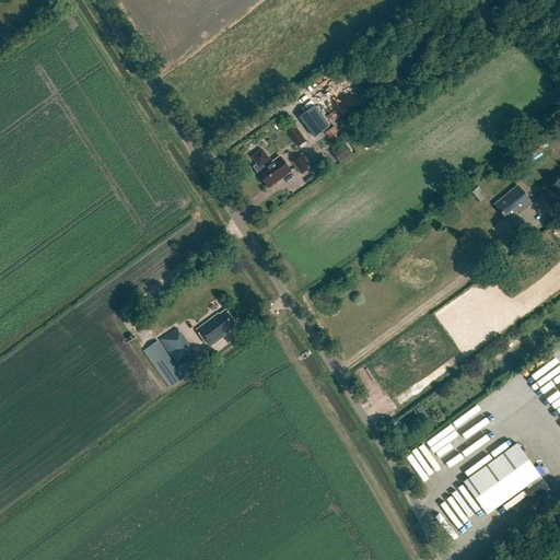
[(371,100),(357,111),(363,119),(377,108),(371,100)]
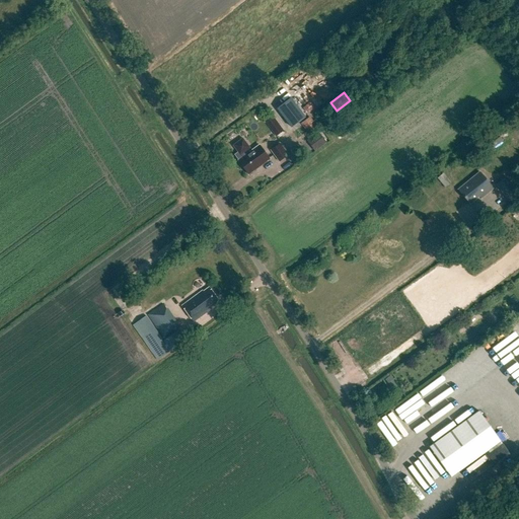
[(295,102),(302,109),(310,102),(304,94),(295,102)]
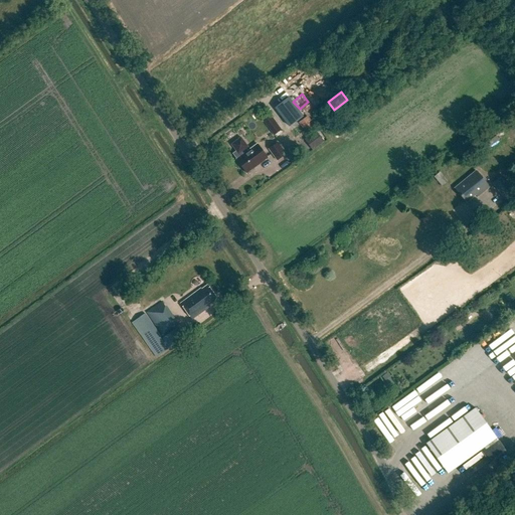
[(275,108),(289,127),(304,116),(289,97),(275,108)]
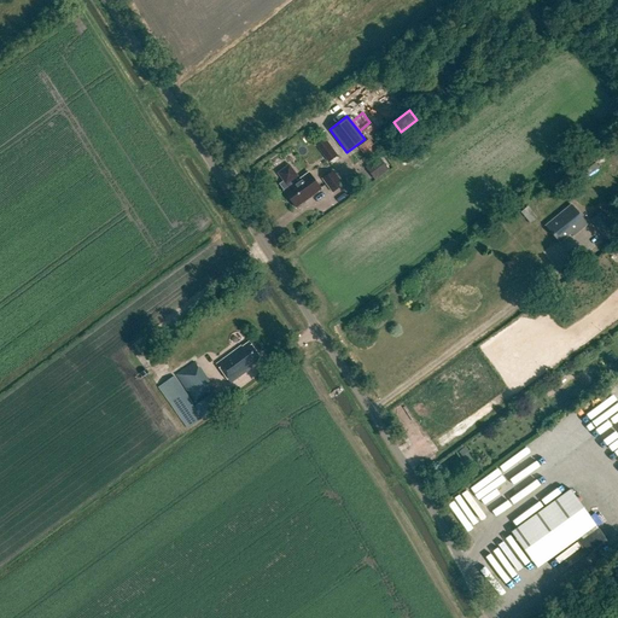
[(373,145),(369,140),(359,147),(366,158),(380,149),(375,143),(373,145)]
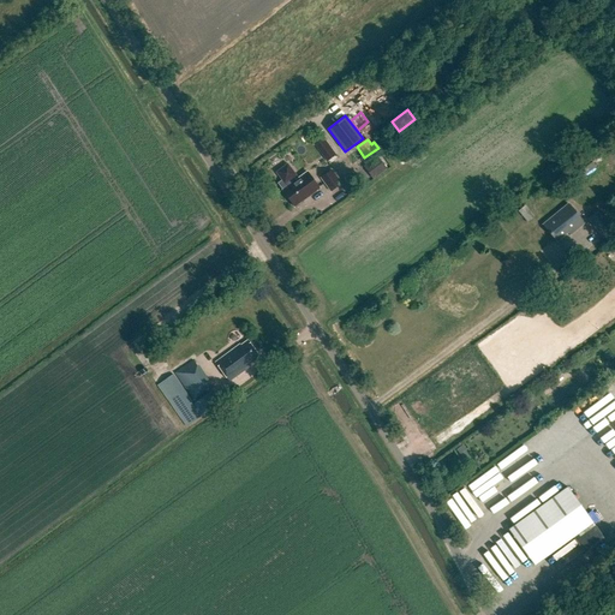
[(387,171),(377,157),(363,167),(374,180),(387,171)]
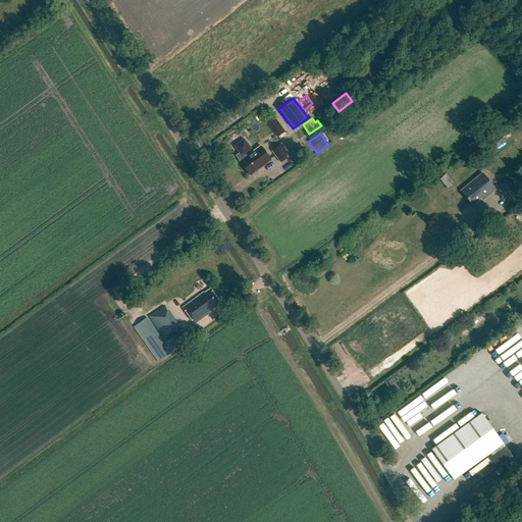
[(493,151),(506,142),(503,139),(490,148),(493,151)]
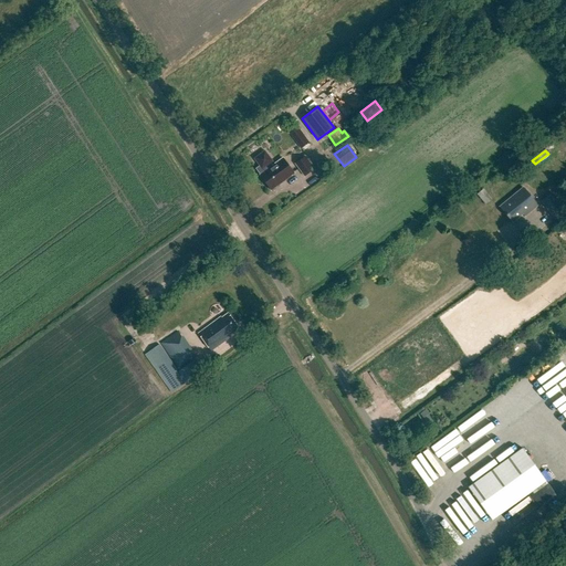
[(283,160),(273,168),(270,165),(272,163),(265,154),(255,160),(262,170),(263,169),(265,173),(260,177),(271,191),(294,175),(283,160)]
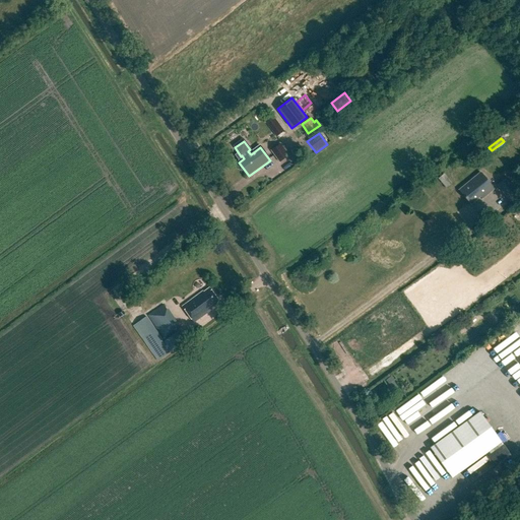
[(271,151),(280,164),(290,156),(281,144),(271,151)]
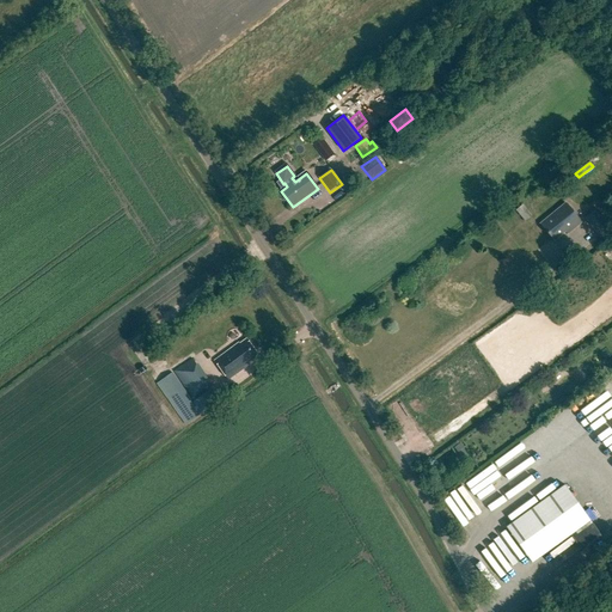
[(568,234),(581,224),(565,204),(540,225),(554,242),(567,232),(568,234)]
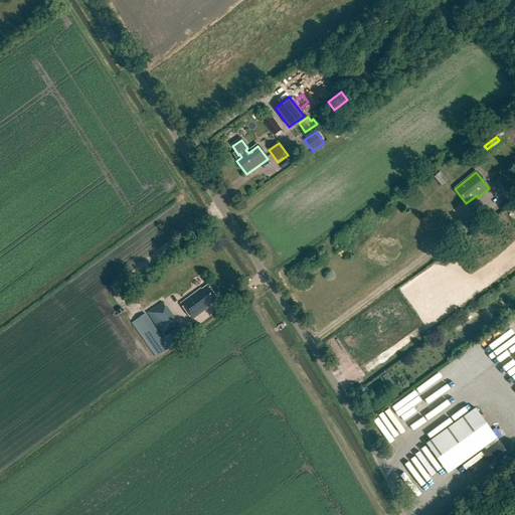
[(434,178),(442,188),(448,183),(440,173),(434,178)]
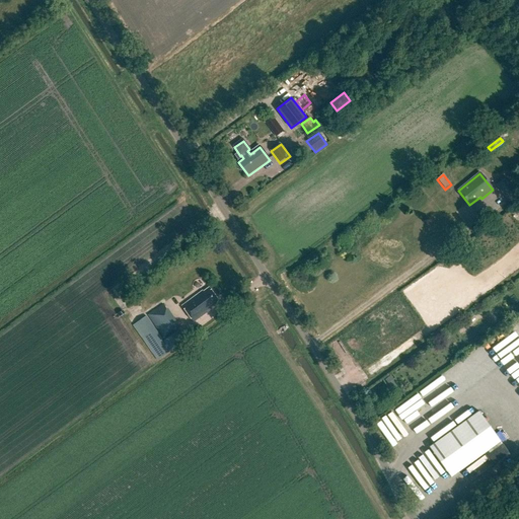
[(518,192),(507,177),(497,186),(510,202),(518,195),(518,192)]
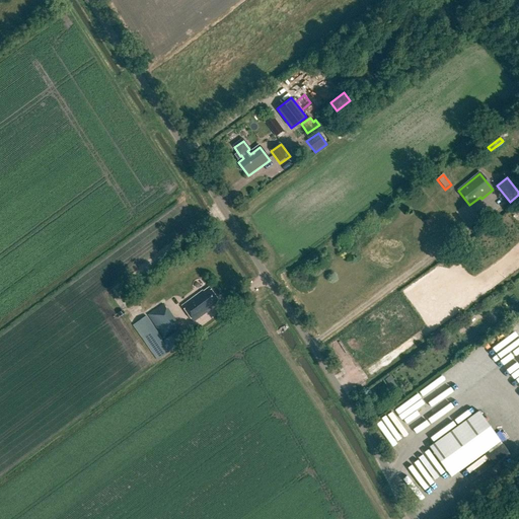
[(216,303),(219,301),(209,289),(182,308),(194,323),(218,306),(216,303)]
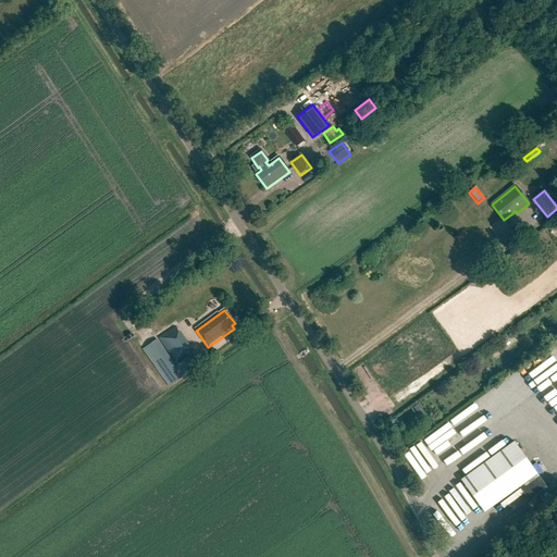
[(158,338),(176,364),(193,353),(174,326),(158,338)]
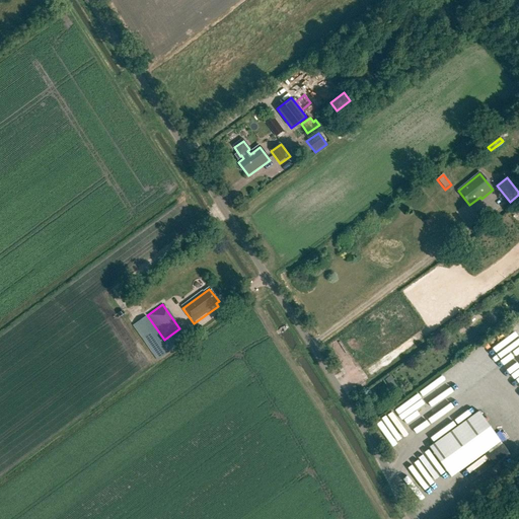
[(133,325),(157,361),(170,352),(161,340),(162,339),(146,316),(133,325)]
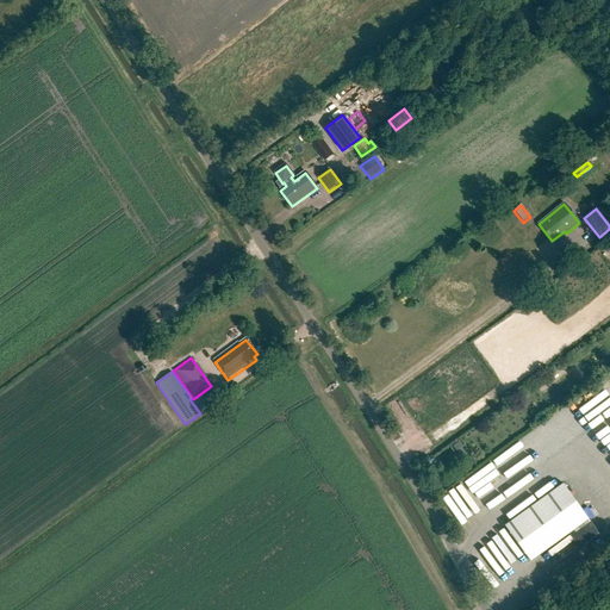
[(207,391),(192,402),(200,414),(216,403),(207,391)]
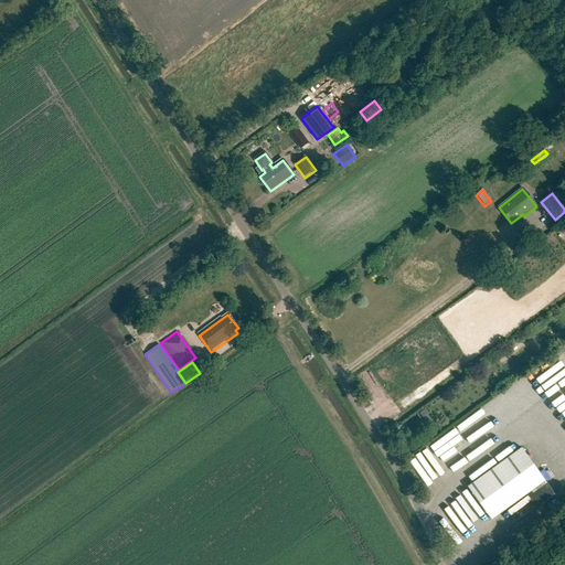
[(554,411),(564,402),(564,393),(550,405),(554,411)]
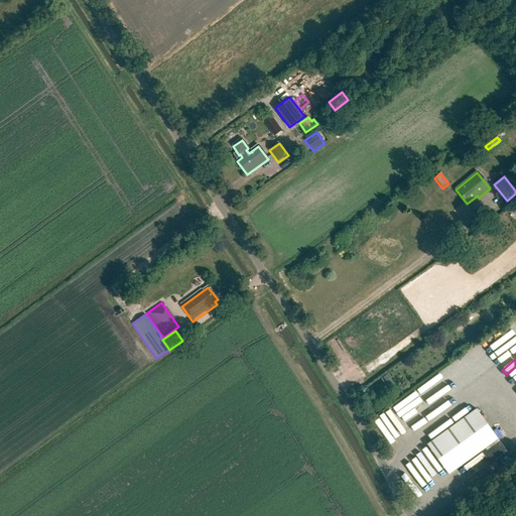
[(515,371),(507,377),(515,390),(515,371)]
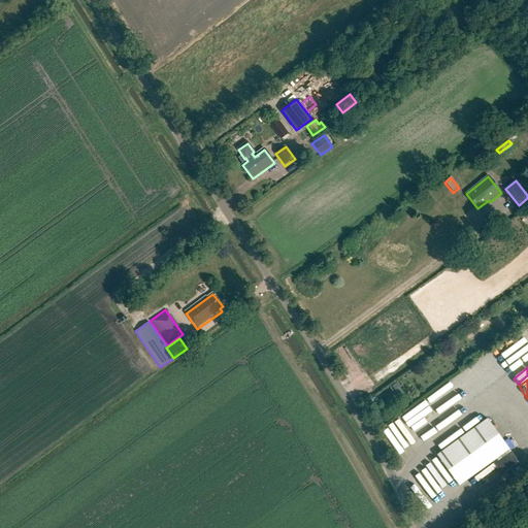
[(406,444),(413,440),(408,434),(432,418),(420,400),(390,421),(406,444)]
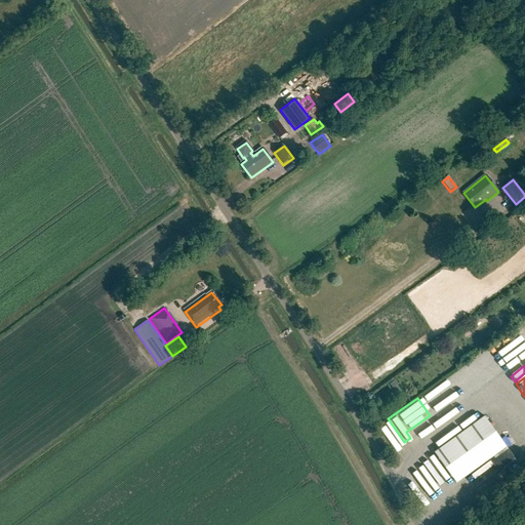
[(516,460),(484,416),(434,453),(456,483),(489,459),(499,473),(508,467),(516,460)]
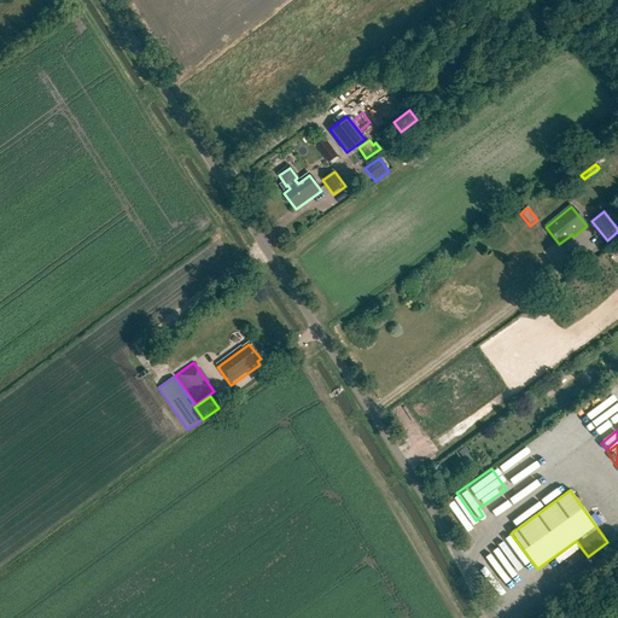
[(518,512),(503,522),(508,528),(523,518),(518,512)]
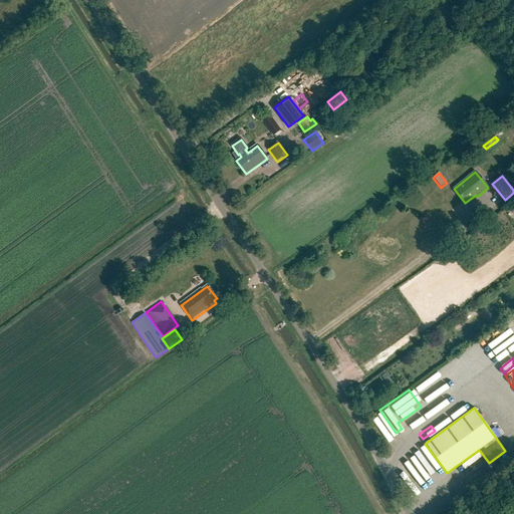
[(398,474),(396,477),(416,489),(417,486),(398,474)]
